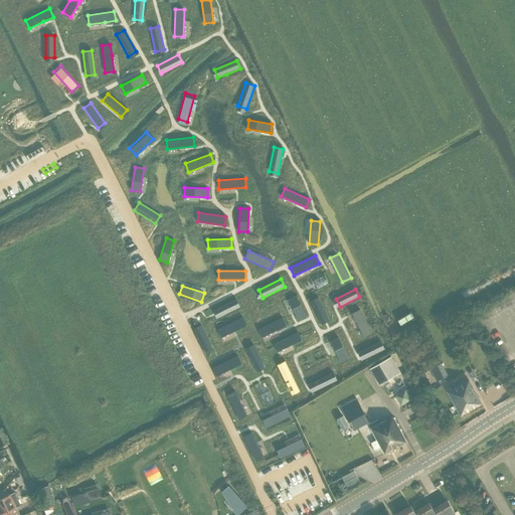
[(296,296),(288,300),(298,321),(306,317),(296,296)]
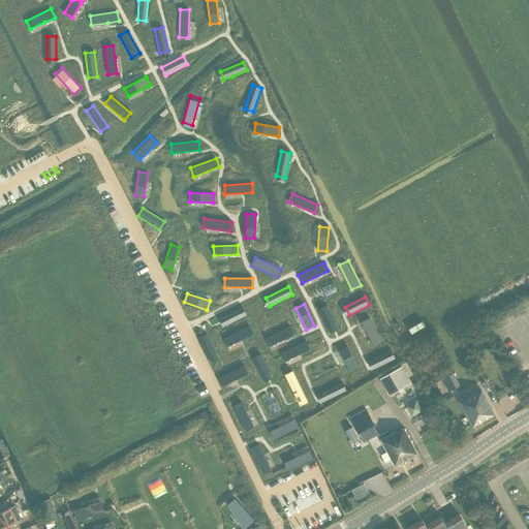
[(327,306),(318,310),(329,331),(337,327),(327,306)]
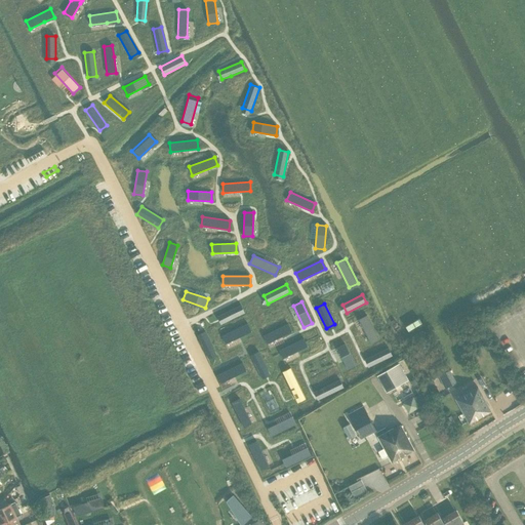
[(241,305),(220,315),(225,323),(245,313),(241,305)]
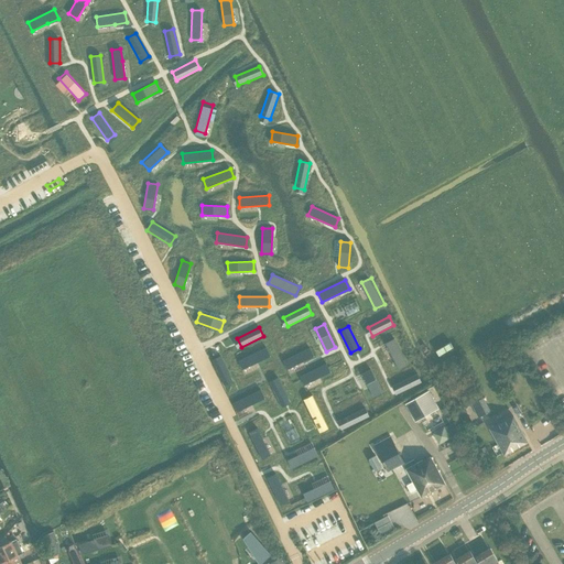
[(394,338),(384,343),(398,370),(407,366),(394,338)]
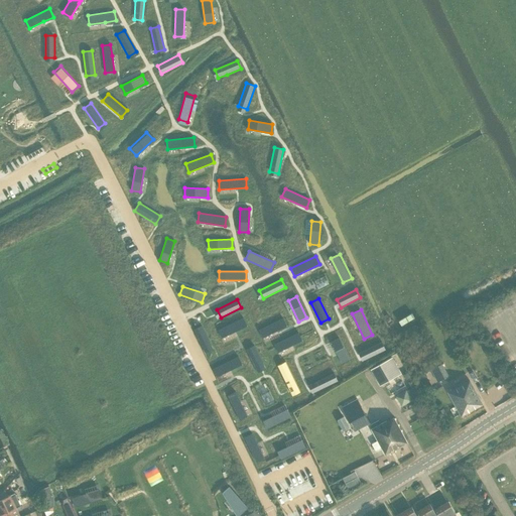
[(246,316),(221,330),(225,338),(250,325),(246,316)]
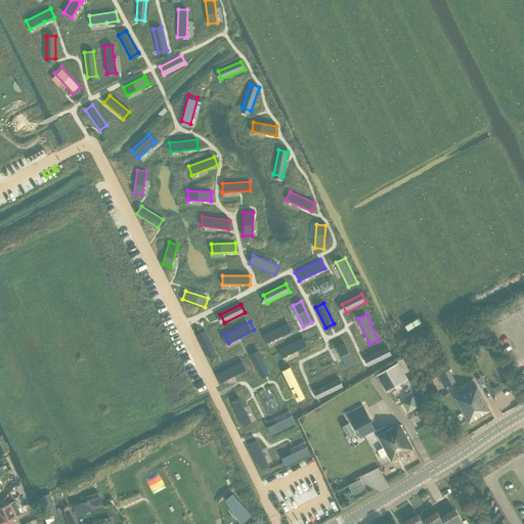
[(288,323),(262,335),(266,344),(292,332),(288,323)]
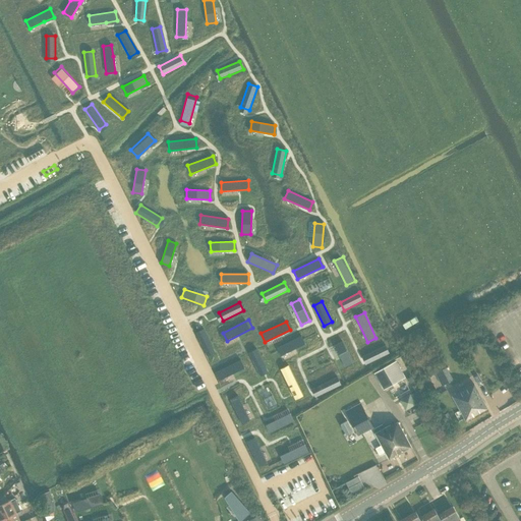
[(204,329),(195,333),(206,353),(214,349),(204,329)]
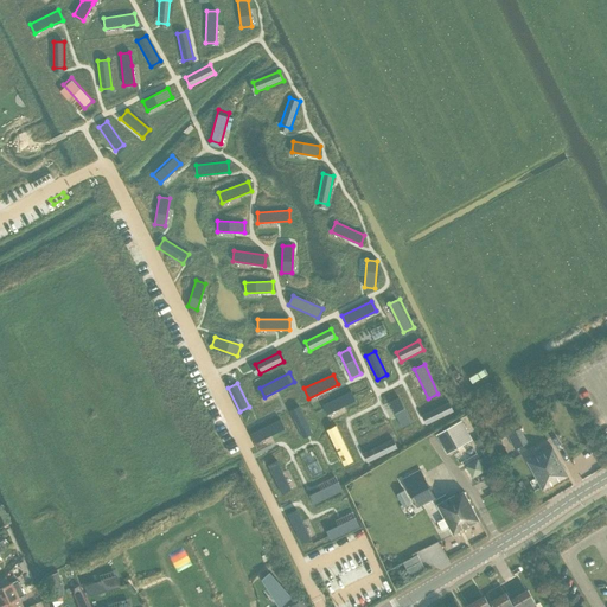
[(351,391),(323,406),(327,415),(356,401),(351,391)]
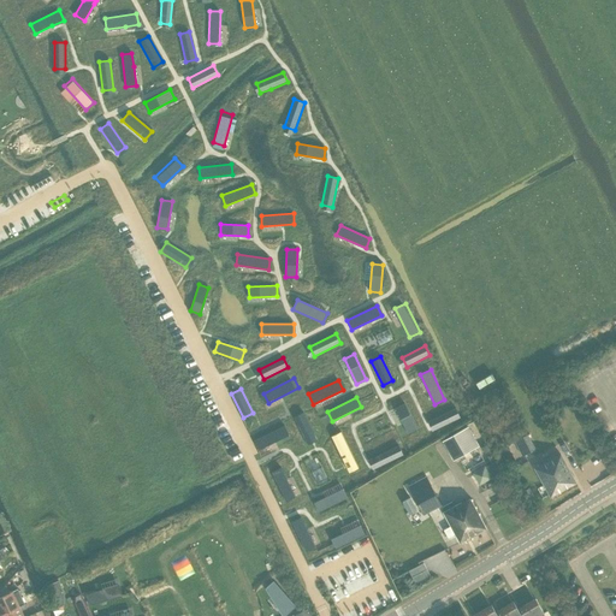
[(406,404),(396,409),(408,434),(418,430),(406,404)]
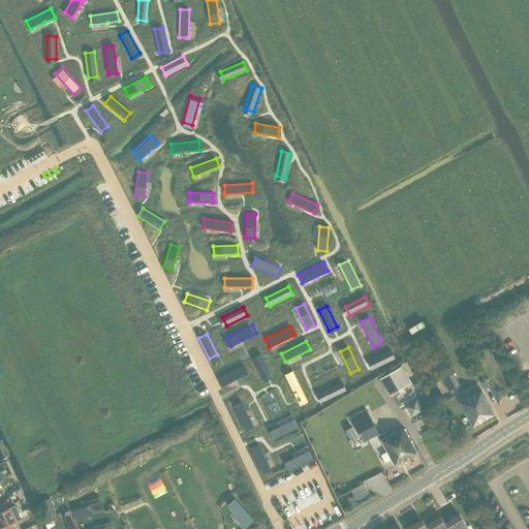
[(390,349),(368,361),(372,369),(394,358),(390,349)]
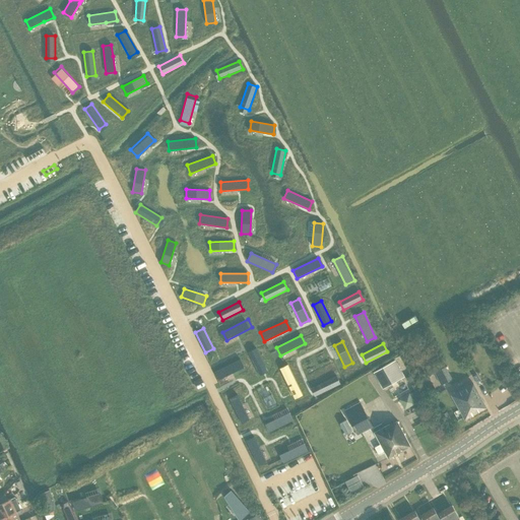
[(257,348),(249,352),(258,373),(266,369),(257,348)]
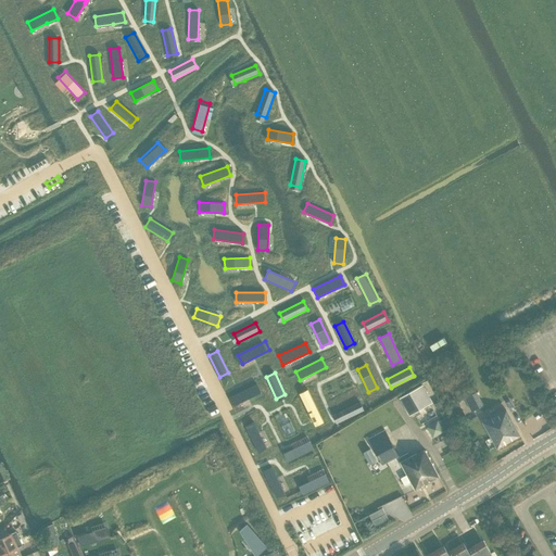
[(256,384),(229,397),(234,406),(261,393),(256,384)]
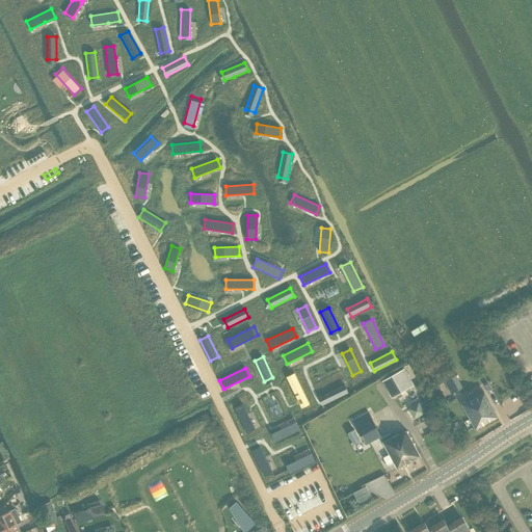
[(403,369),(382,381),(392,398),(413,386),(403,369)]
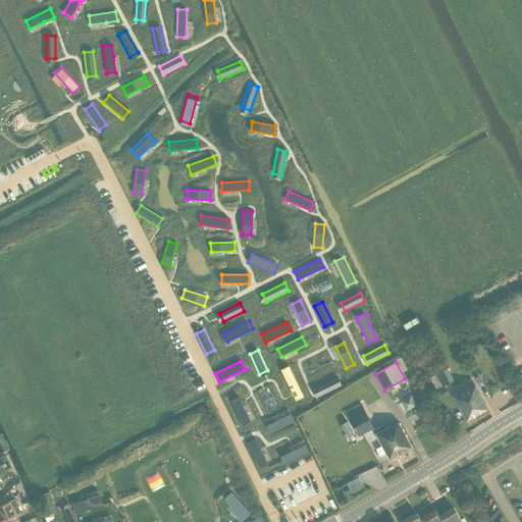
[(289,366),(280,370),(292,393),(300,388),(289,366)]
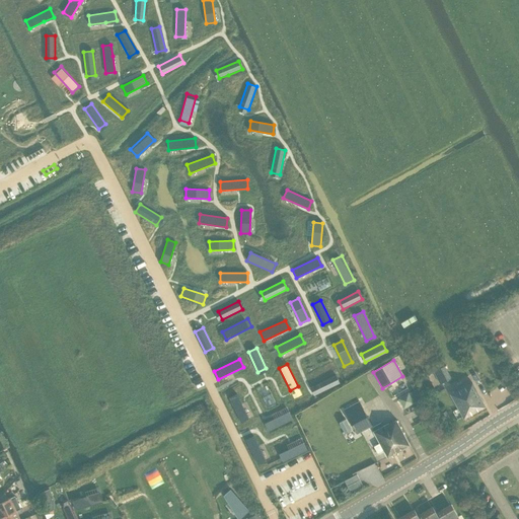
[(441,367),(433,372),(440,385),(448,381),(441,367)]
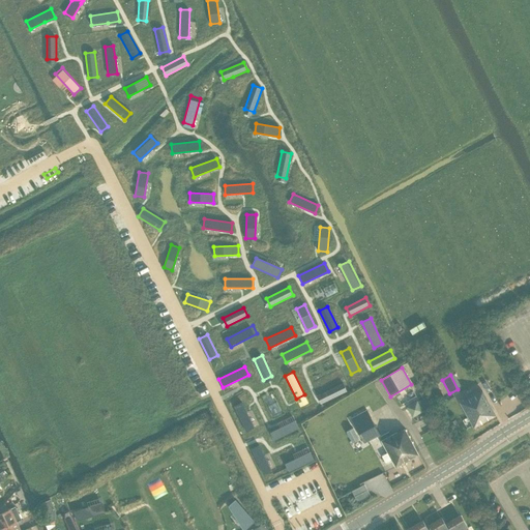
[(342,382),(318,394),(322,403),(346,390),(342,382)]
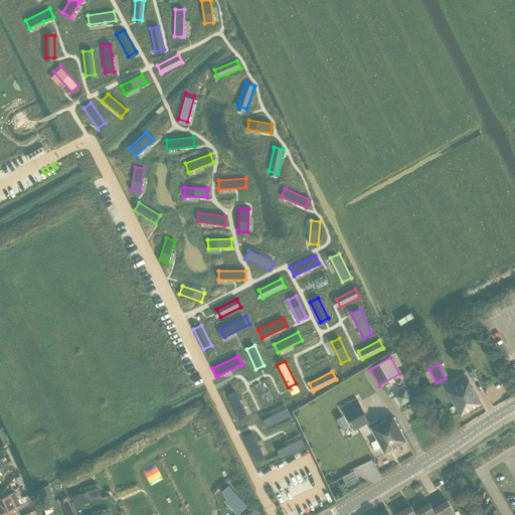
[(462,384),(448,391),(460,415),(482,403),(469,380),(462,384)]
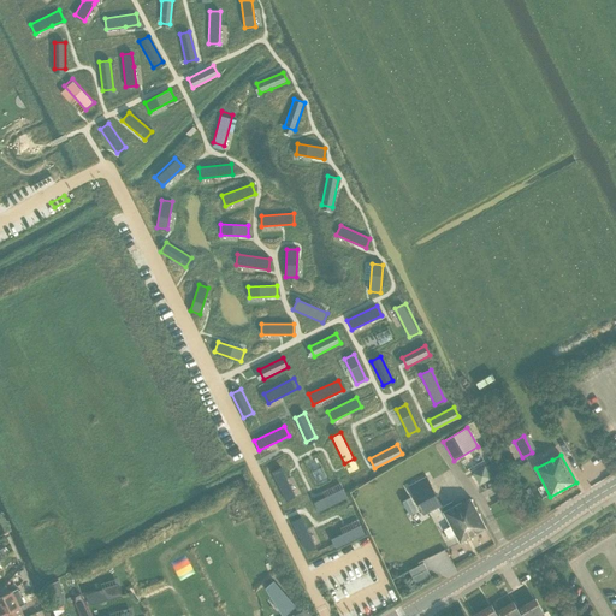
[(492,463),(485,468),(490,478),(498,473),(492,463)]
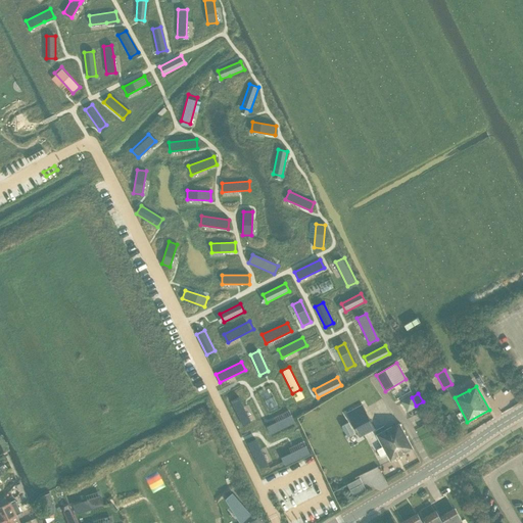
[(239,397),(231,401),(243,426),(251,422),(239,397)]
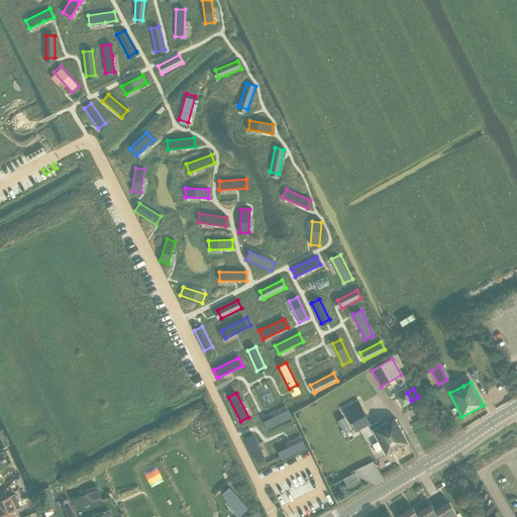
[(407,393),(398,398),(403,406),(411,401),(407,393)]
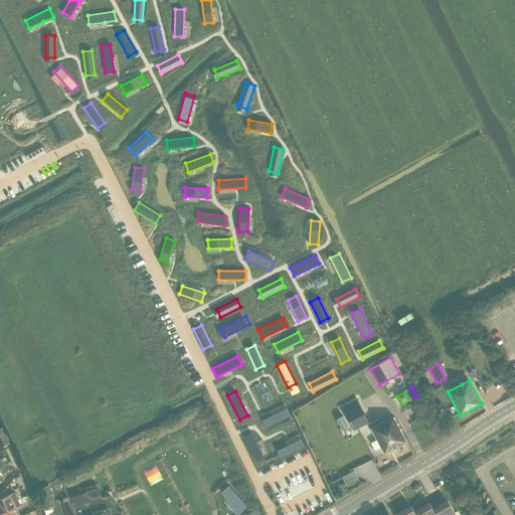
[(359,403),(344,412),(354,431),(369,422),(359,403)]
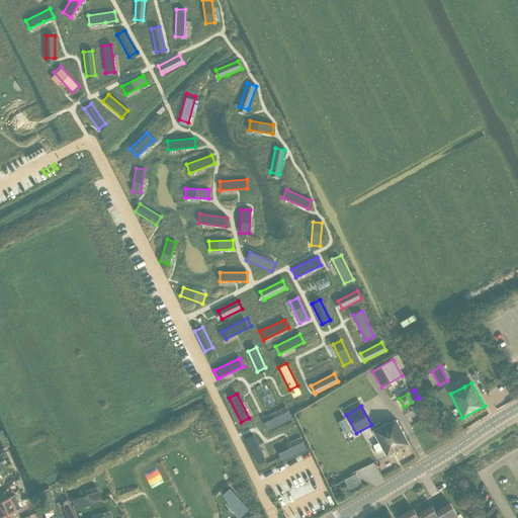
[(288,411),(263,423),(267,431),(291,420),(288,411)]
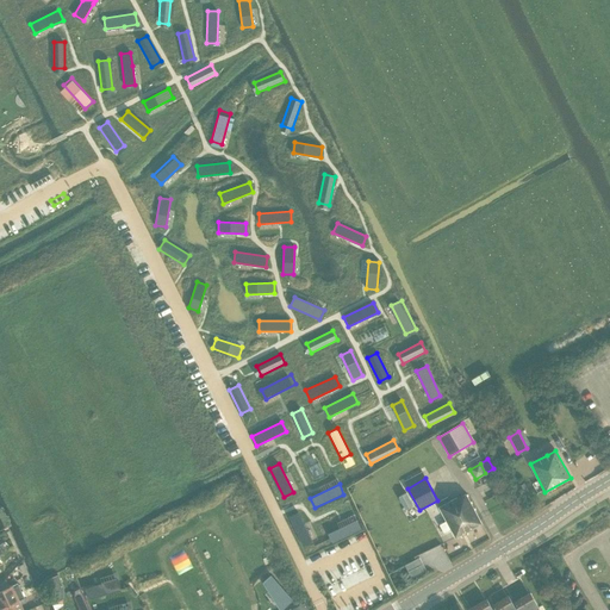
[(406,493),(399,497),(403,503),(405,508),(408,506),(412,504),(406,493)]
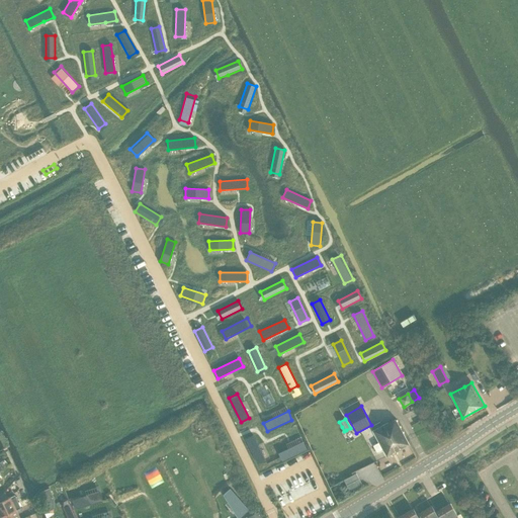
[(379,422),(370,427),(386,456),(409,445),(396,420),(389,424),(389,423),(381,426),(379,422)]
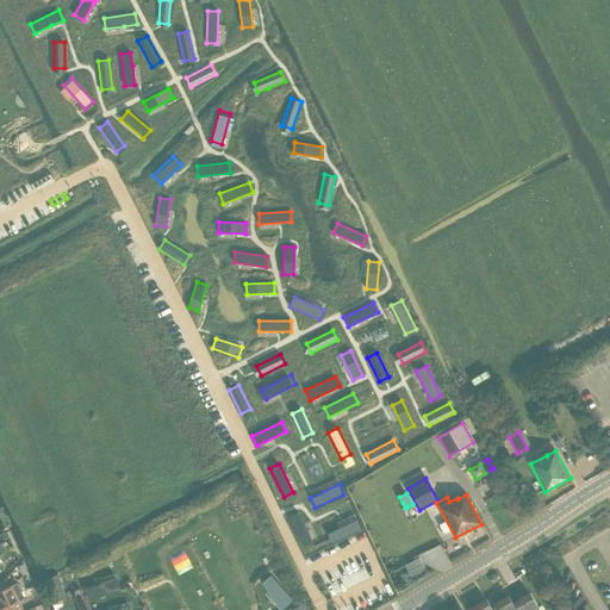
[(298,512),(288,517),(303,546),(312,541),(298,512)]
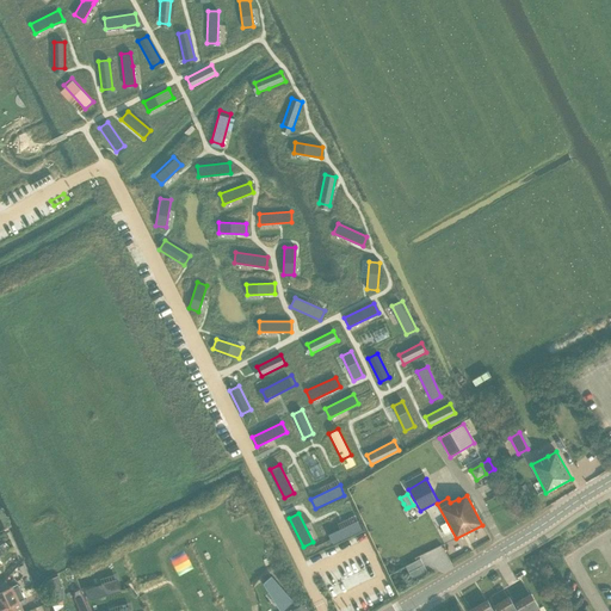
[(357,520),(328,535),(333,544),(362,530),(357,520)]
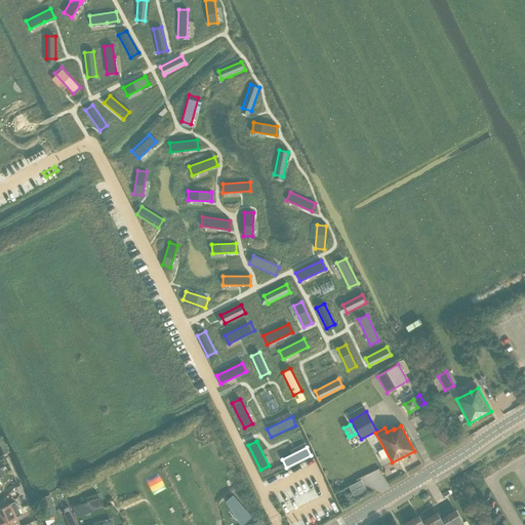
[(364,485),(361,480),(358,481),(348,486),(351,492),(364,485)]
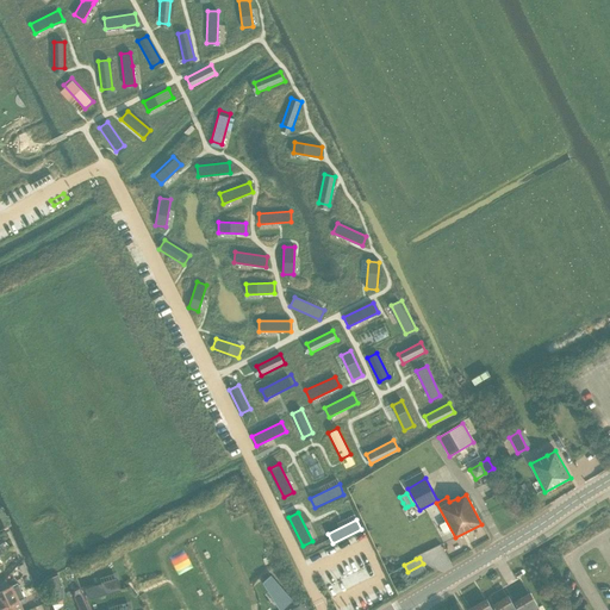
[(411,578),(427,571),(423,564),(408,572),(411,578)]
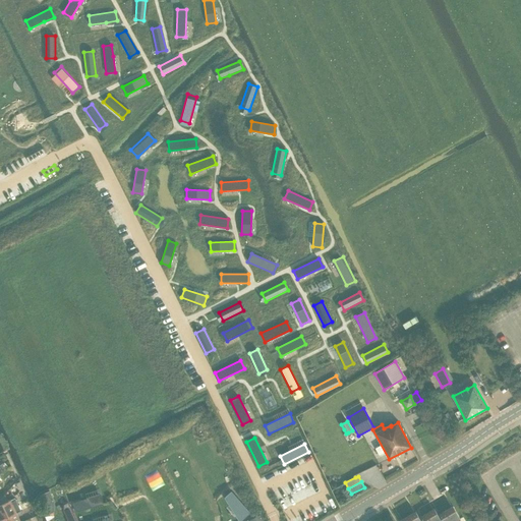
[(54,502),(50,491),(42,495),(46,505),(47,508),(44,510),(46,515),(54,512),(54,502)]
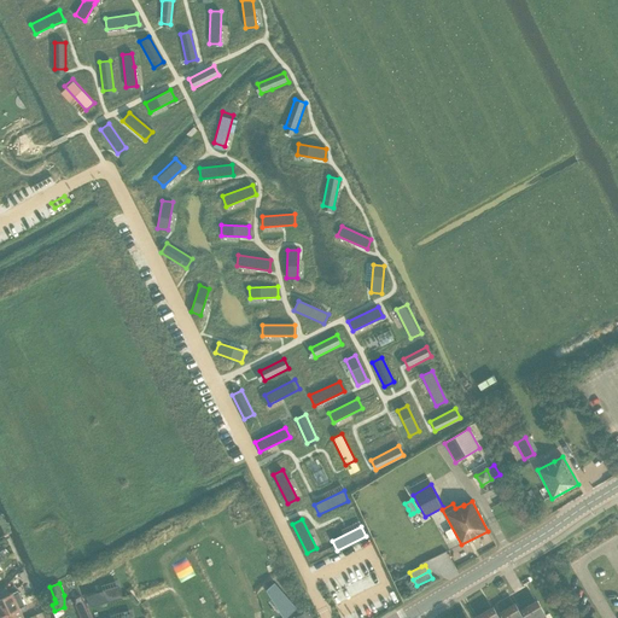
[(0,617),(23,617),(22,613),(19,608),(24,606),(21,599),(18,592),(0,599),(0,602),(5,614),(0,616),(0,617)]
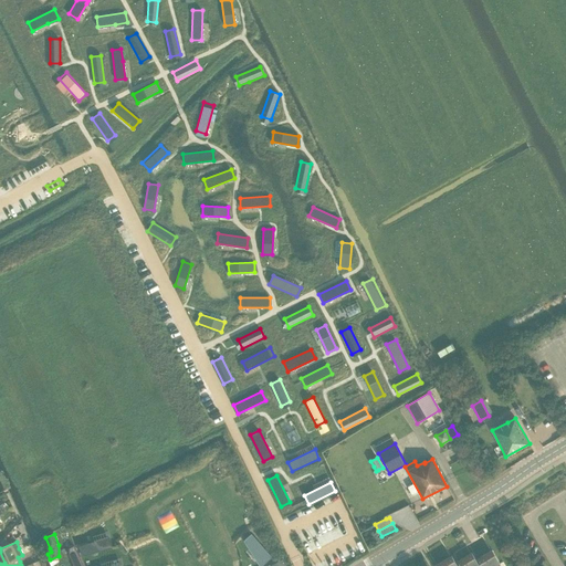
[(490,565),(496,565),(500,564),(492,551),(483,555),(490,565)]
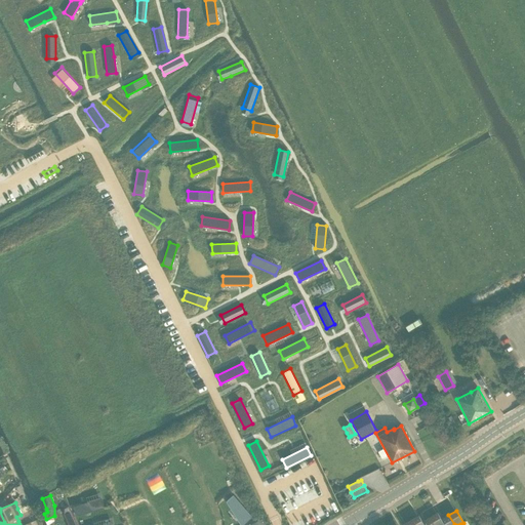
[(434,524),(444,524),(441,520),(441,519),(438,513),(430,518),(434,524)]
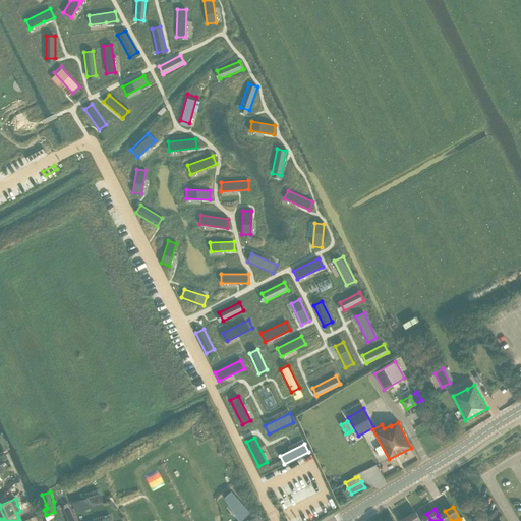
[(451,520),(445,511),(438,515),(438,516),(441,520),(451,520)]
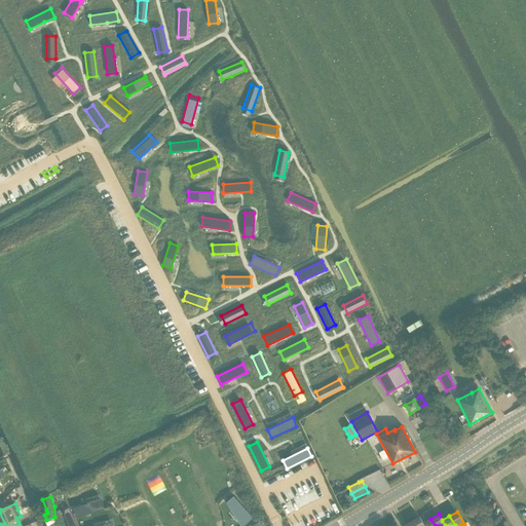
[(413,525),(424,525),(423,523),(419,517),(411,522),(413,525)]
